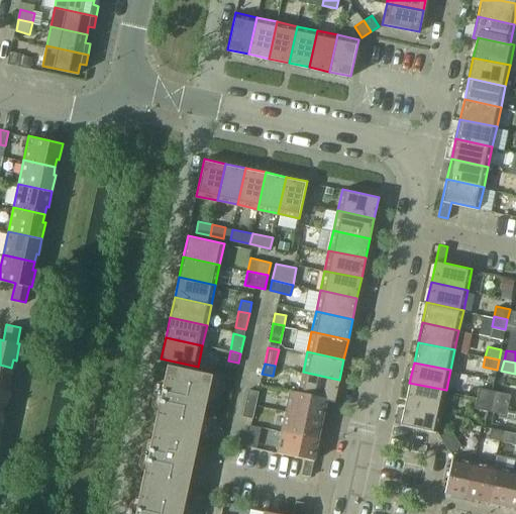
[(11,368),(0,365),(0,389),(9,392),(12,376),(10,376),(11,368)]
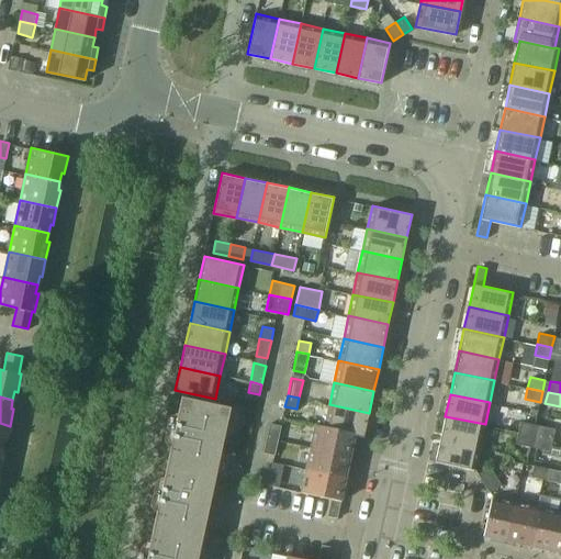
[(182,397),(177,422),(170,421),(168,436),(174,437),(168,462),(216,472),(231,406),(182,397)]
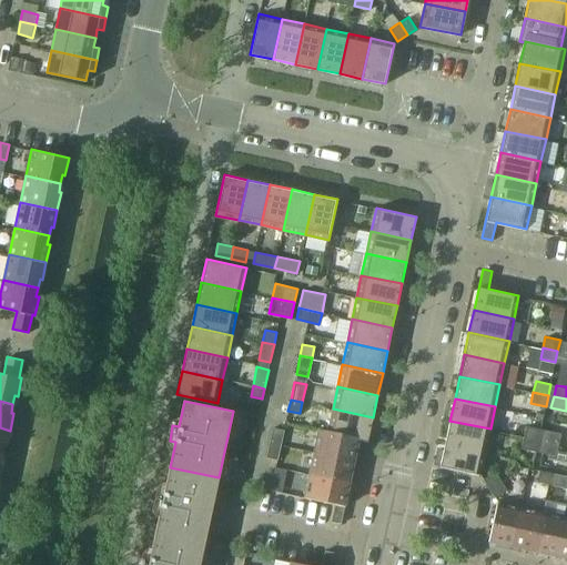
[(333,409),(328,430),(327,431),(360,437),(358,439),(368,441),(373,417),(333,409)]
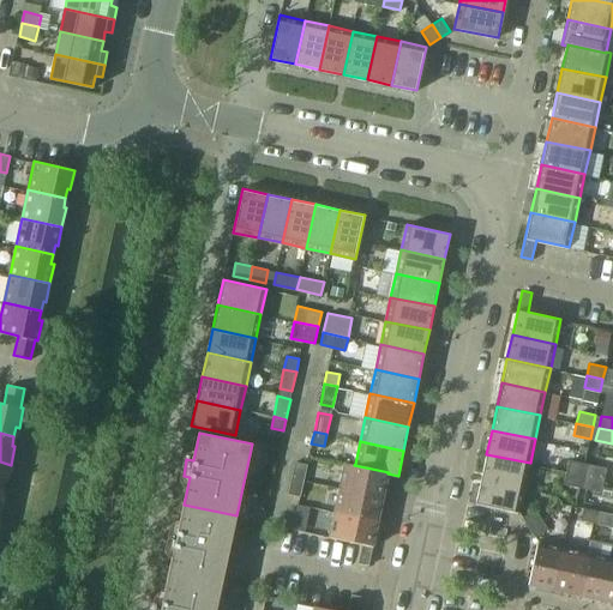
[(530,463),(486,454),(481,477),(524,487),(530,463)]
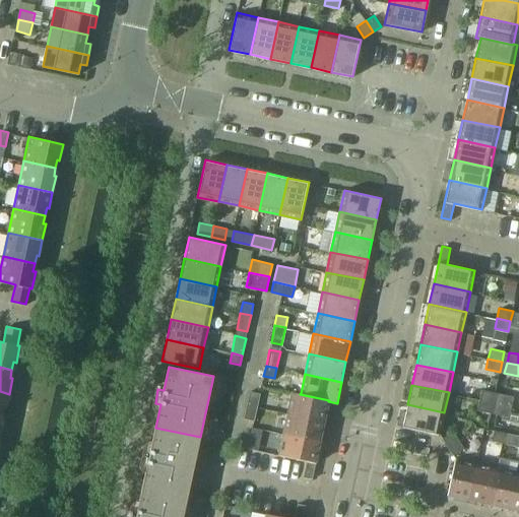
[(481,389),(479,399),(493,402),(496,391),(481,389)]
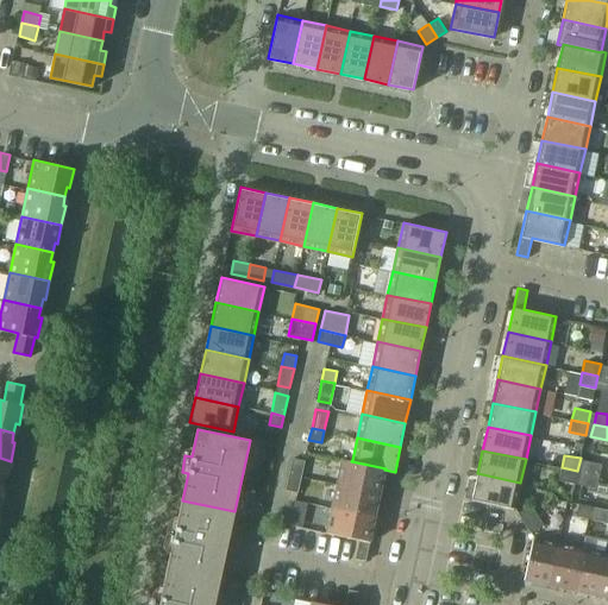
[(11,461),(0,458),(0,487),(1,489),(4,479),(6,480),(11,461)]
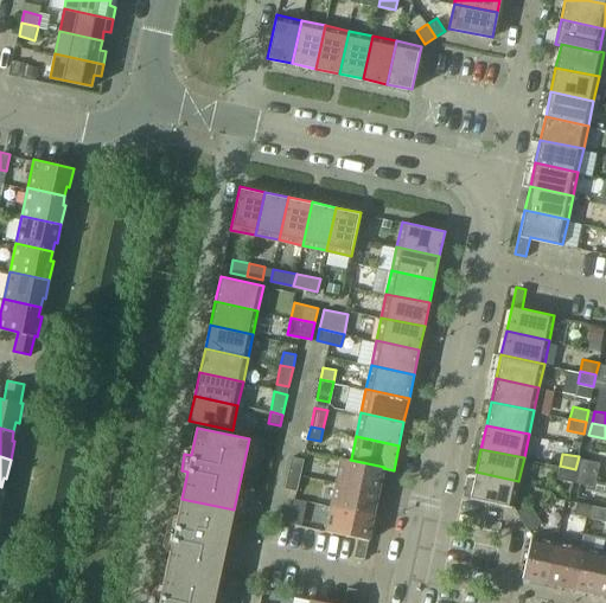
[(292,456),(288,472),(300,474),(304,459),(292,456)]
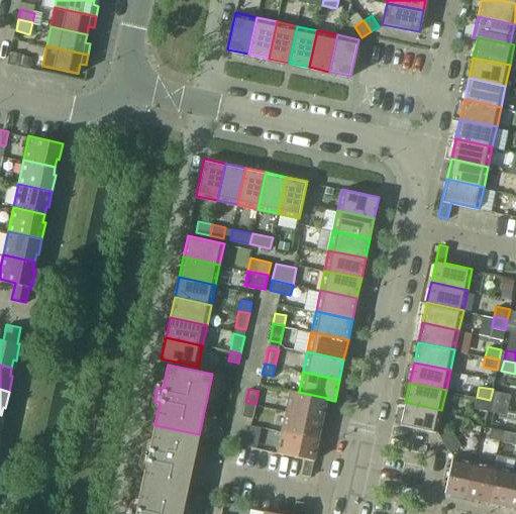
[(327,398),(298,392),(299,391),(290,389),(286,410),(322,418),(326,399),(327,398)]
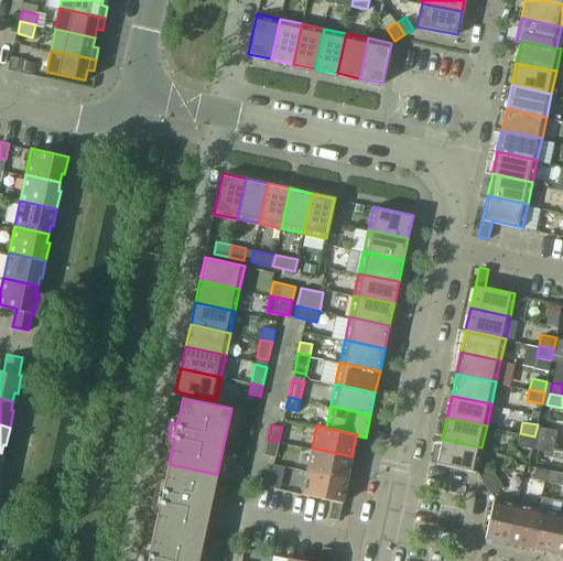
[(558,429),(542,425),(540,438),(555,441),(558,429)]
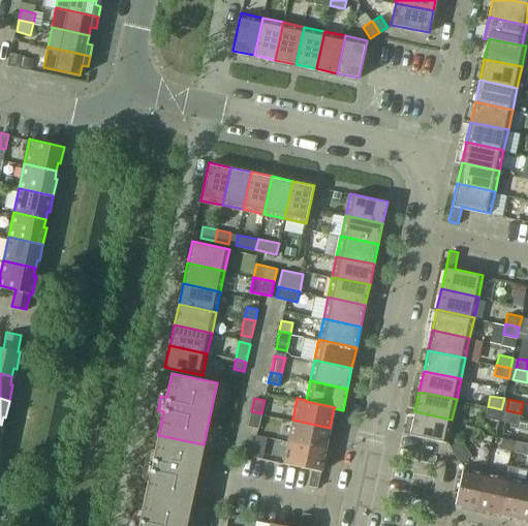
[(501,409),(488,406),(486,416),(499,420),(501,409)]
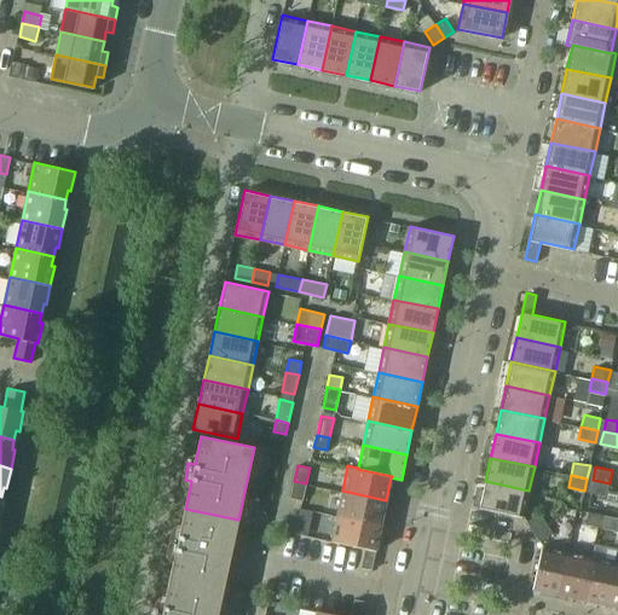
[(610,483),(593,480),(590,492),(606,495),(610,483)]
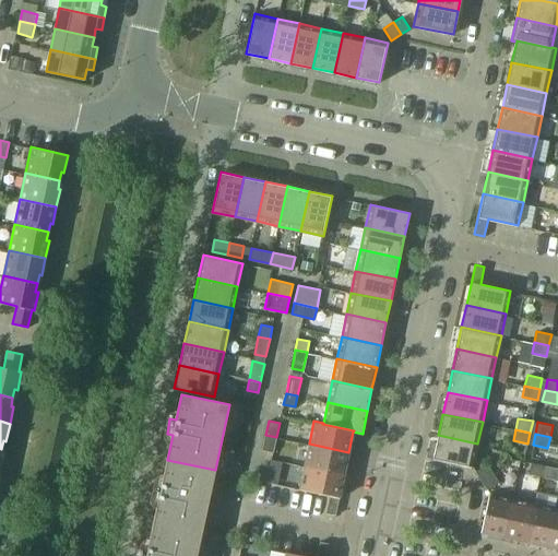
[(276,437),(265,435),(262,449),(273,451),(276,437)]
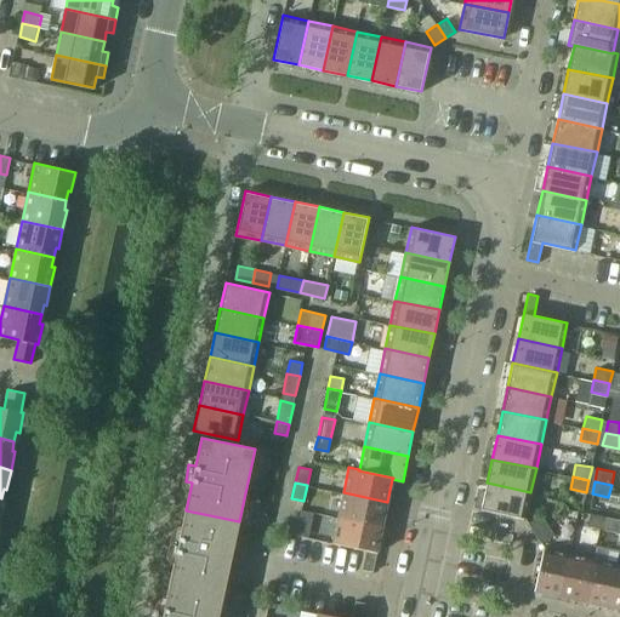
[(530,492),(487,483),(481,508),(525,518),(530,492)]
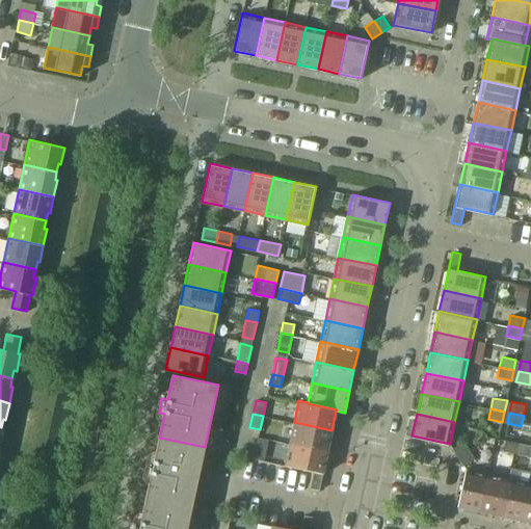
[(332,430),(294,422),(290,443),(327,451),(332,430)]
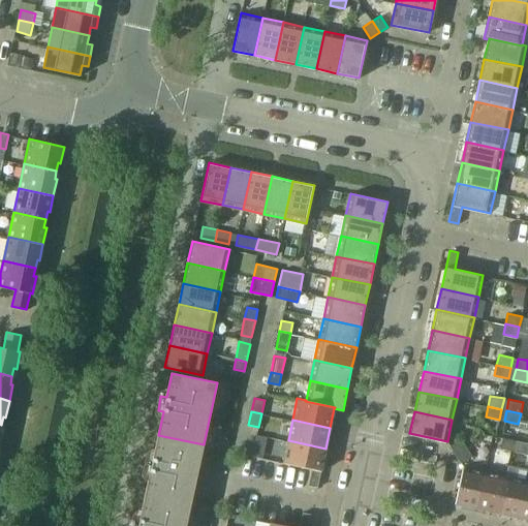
[(204,444),(158,435),(153,458),(148,457),(145,471),(150,472),(145,495),(191,505),(204,444)]
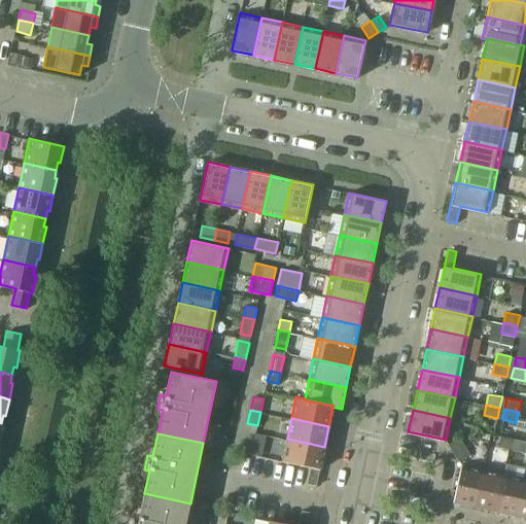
[(512,438),(500,435),(498,446),(509,448),(512,438)]
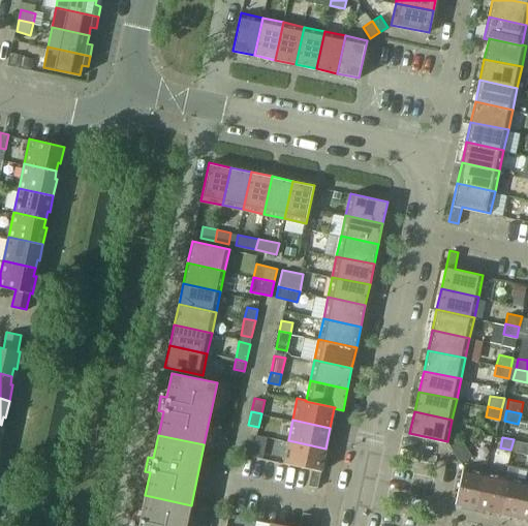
[(461,438),(449,445),(455,454),(466,446),(461,438)]
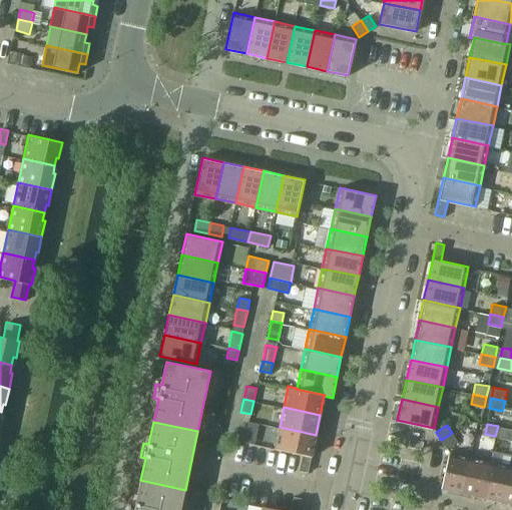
[(511,429),(498,426),(495,436),(511,440),(511,429)]
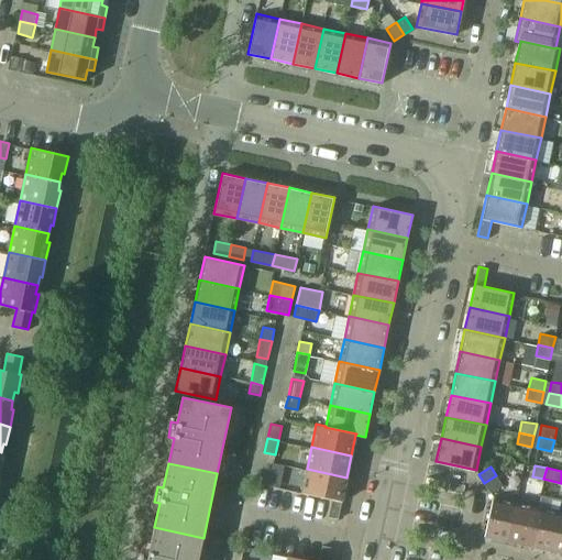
[(346,478),(307,469),(301,492),(332,498),(328,516),(338,518),(346,478)]
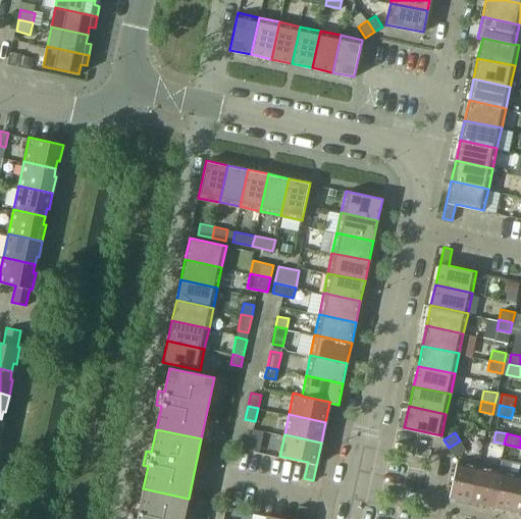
[(460,440),(449,448),(455,456),(466,449),(460,440)]
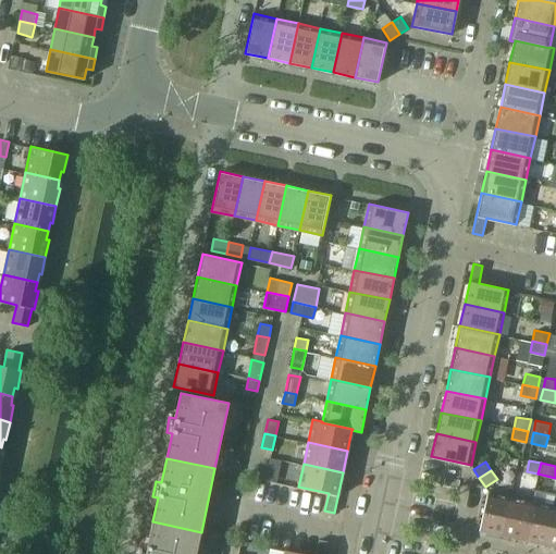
[(421,489),(418,516),(461,520),(465,494),(421,489)]
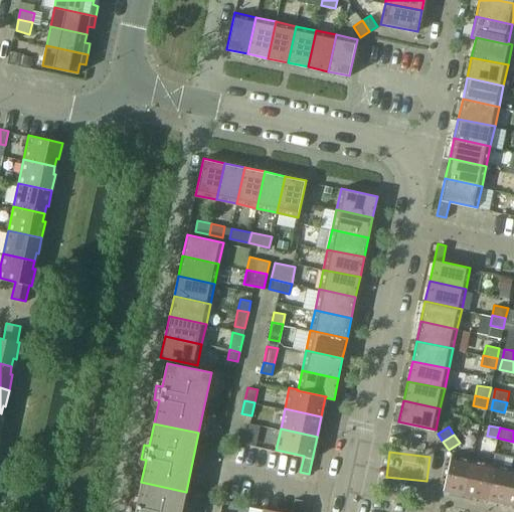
[(472,458),(451,454),(443,490),(464,495),(472,458)]
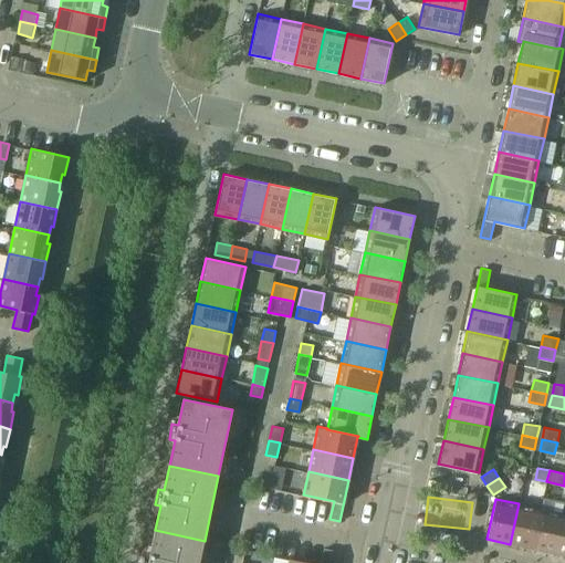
[(541,509),(519,503),(510,544),(532,549),(541,509)]
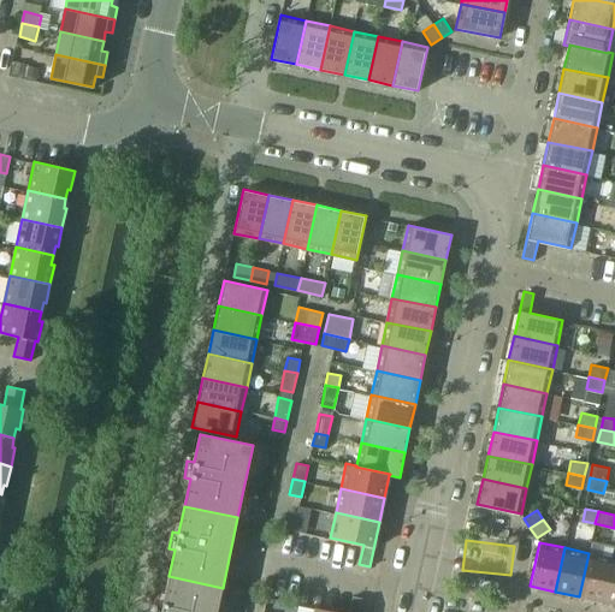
[(613,558),(589,553),(579,596),(603,601),(613,558)]
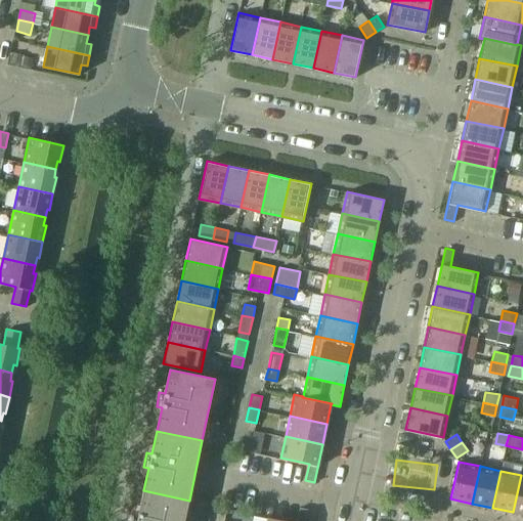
[(522,475),(521,475),(513,512),(522,514),(522,475)]
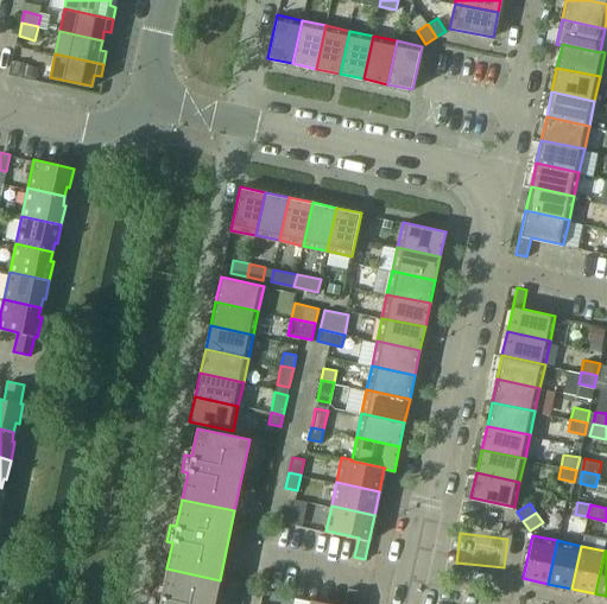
[(166,568),(160,596),(155,593),(152,603),(214,603),(220,580),(166,568)]
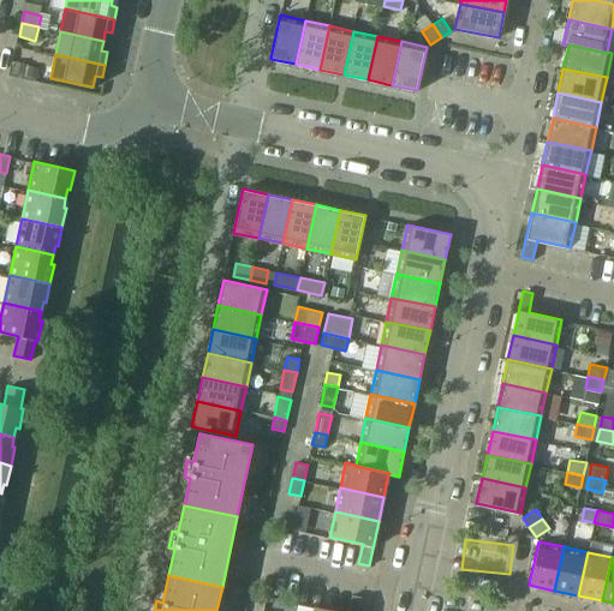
[(347,610),(337,610),(315,606),(313,610),(358,610),(363,597),(352,594),(347,610)]
